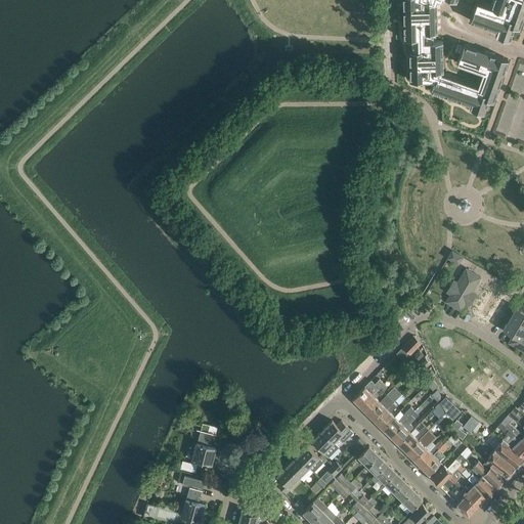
[(523,0),(403,0),(404,38),(412,38),(412,49),(409,49),(410,80),(428,80),(429,80),(434,81),(431,89),(472,103),(470,107),(484,113),(489,98),(493,100),(509,58),(494,53),(494,54),(485,51),(464,44),(457,62),(483,72),(478,85),(442,72),(442,71),(443,71),(443,40),(436,40),(436,32),(438,31),(437,2),(437,0),(441,0),(442,0),(454,0),(456,0),(493,0),(491,6),(477,1),(471,19),(497,30),(495,34),(510,39),(515,26),(519,28),(523,12),(523,0)]
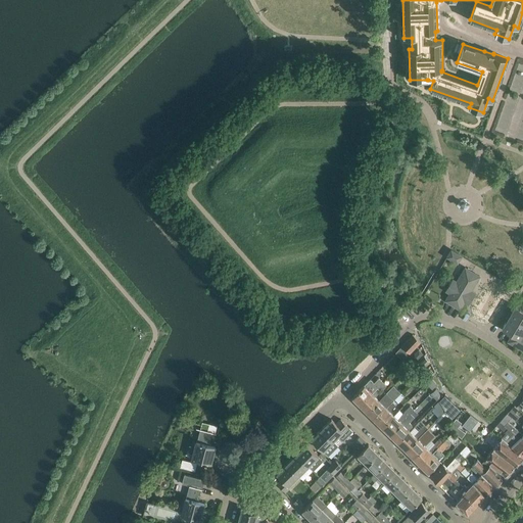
[(458,207),(460,210),(463,212),(466,211),(469,209),(471,206),(470,203),(468,200),(465,199),(462,199),(459,201),(458,204),(458,207)]
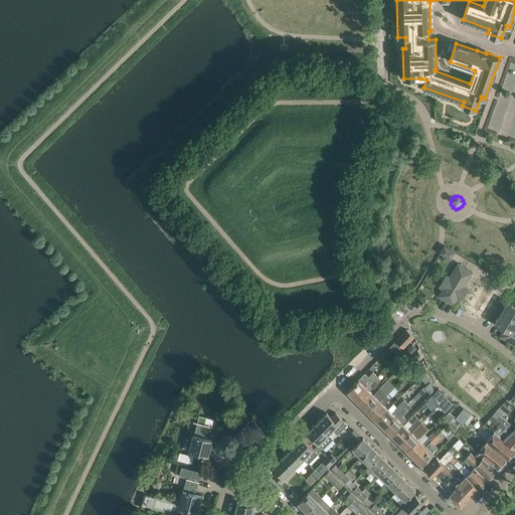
[(445,245),(441,252),(443,253),(451,260),(455,251),(445,245)]
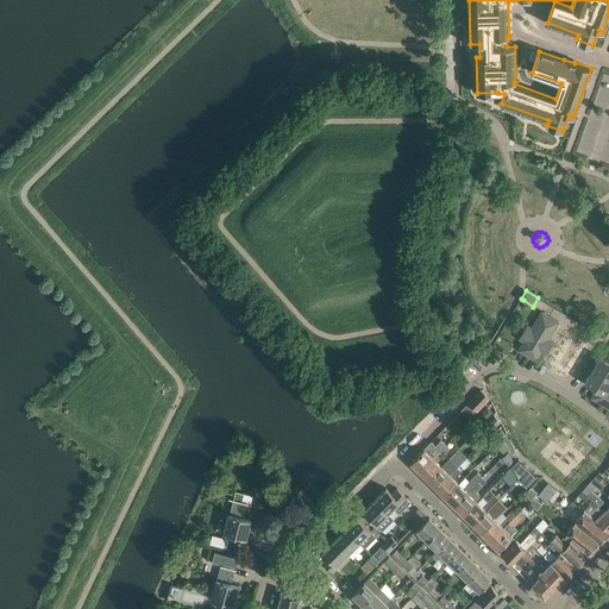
[(519,349),(519,350),(537,360),(544,346),(548,350),(554,340),(550,338),(559,321),(541,311),(532,327),(527,325),(522,333),(527,337),(523,341),(527,343),(522,351),(519,349)]
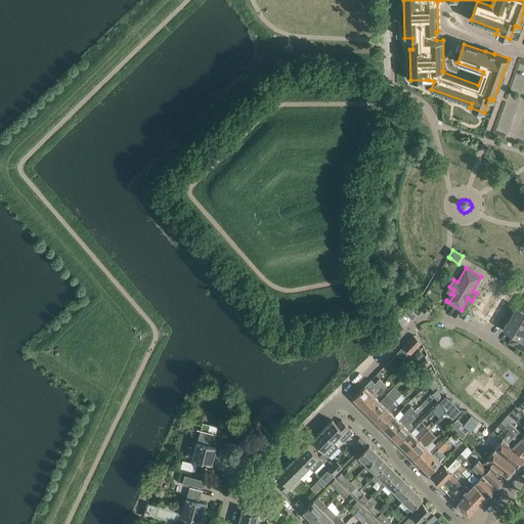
[(523,350),(523,306),(523,309),(517,306),(504,329),(513,335),(509,342),(523,350)]
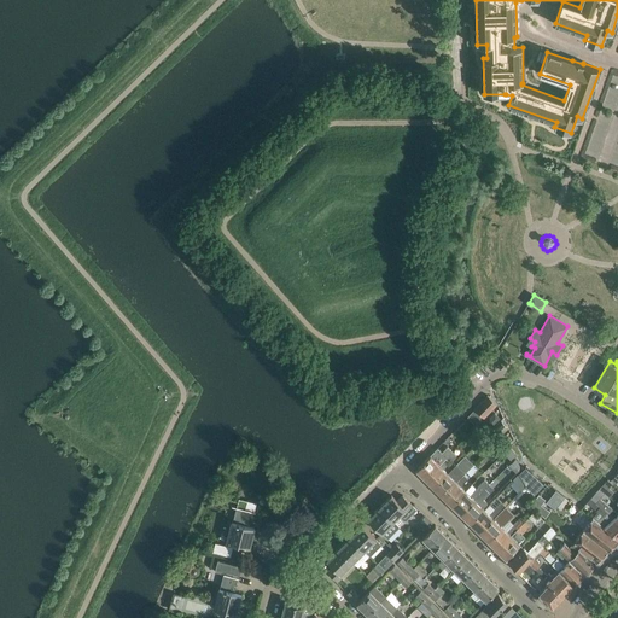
[(476,408),(484,417),(497,404),(488,396),(476,408)]
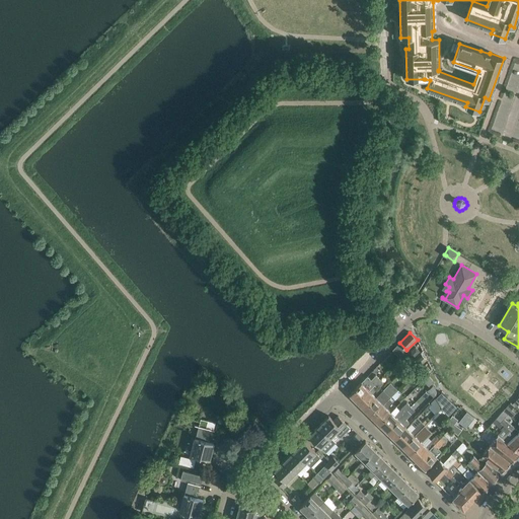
[(411,355),(414,358),(420,352),(416,347),(411,351),(411,355)]
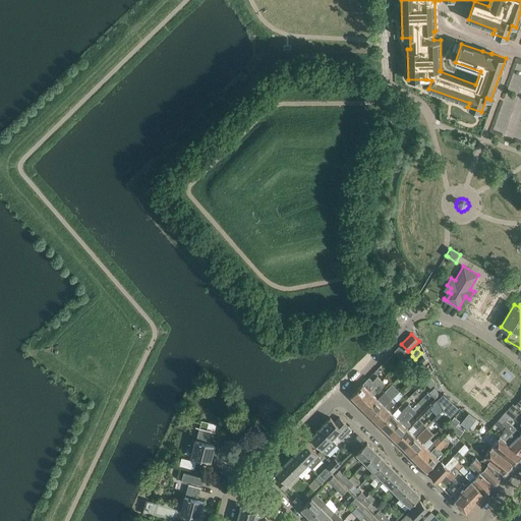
[(424,366),(419,360),(415,363),(420,370),(424,366)]
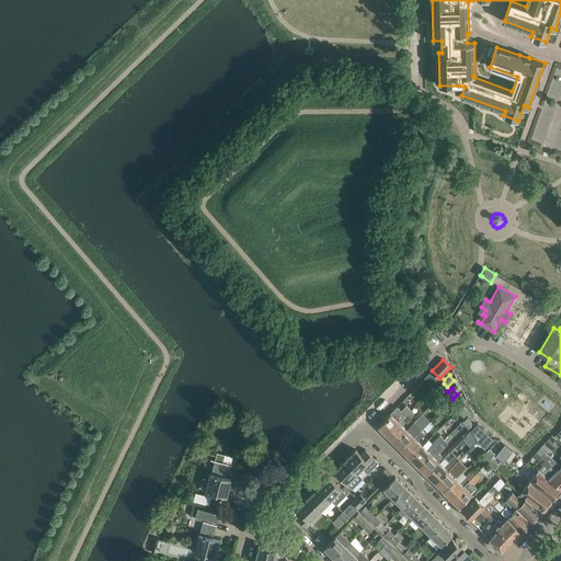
[(460,393),(451,401),(458,408),(466,400),(460,393)]
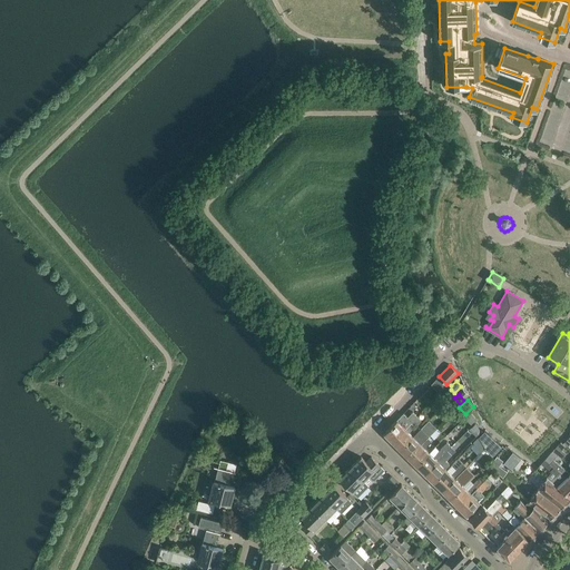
[(391,439),(393,442),(399,436),(397,434),(403,430),(404,431),(418,416),(413,411),(408,416),(404,413),(383,434),(389,440),(391,439)]
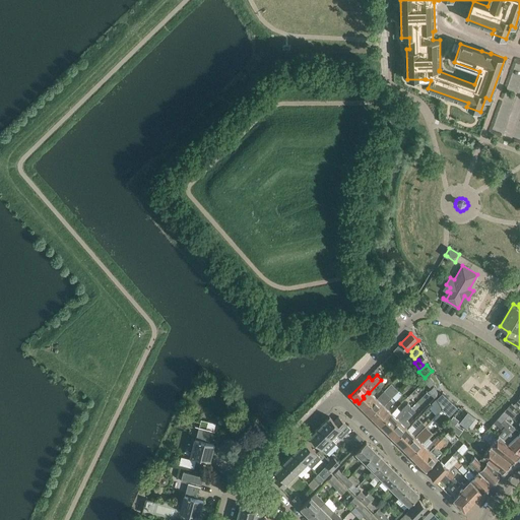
[(425,382),(430,387),(435,382),(430,377),(425,382)]
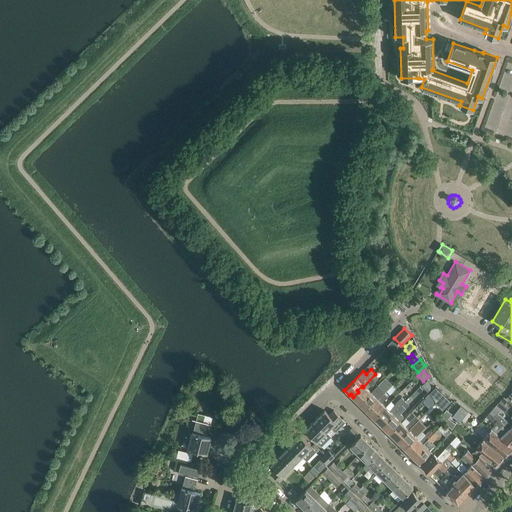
[(354,400),(359,405),(371,393),(367,388),(373,383),(379,377),(375,374),(363,387),(362,386),(357,390),(358,392),(353,397),(355,398),(354,400)]
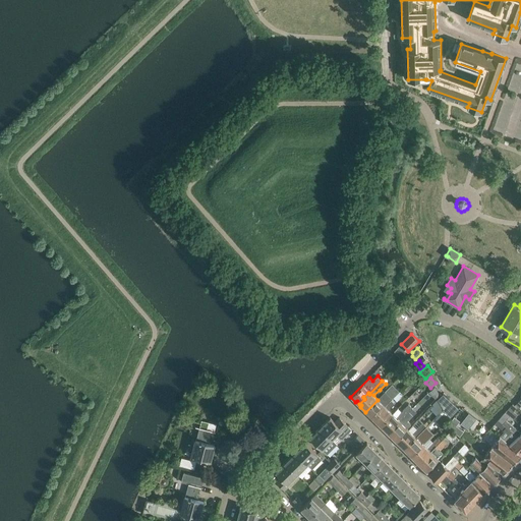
[(429,392),(435,399),(438,397),(439,393),(435,387),(429,392)]
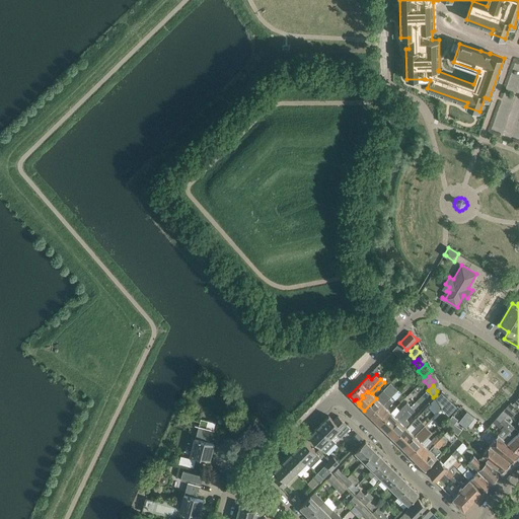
[(370,414),(373,417),(378,411),(377,410),(381,405),(382,406),(386,402),(390,398),(391,397),(384,389),(376,398),(364,411),(369,416),(370,414)]
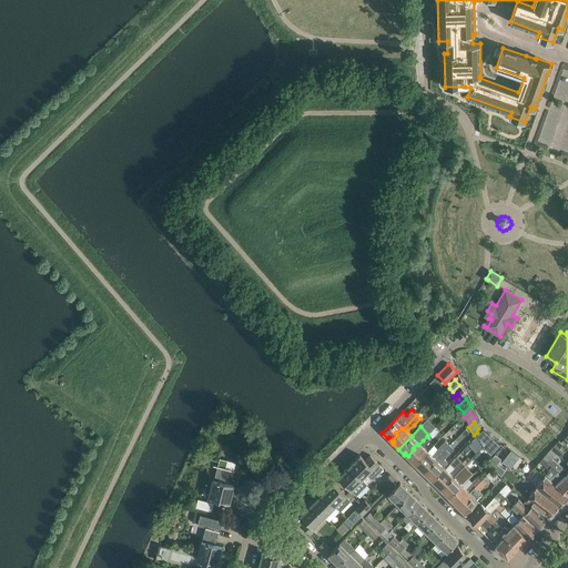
[(479,433),(486,438),(489,435),(483,429),(479,433)]
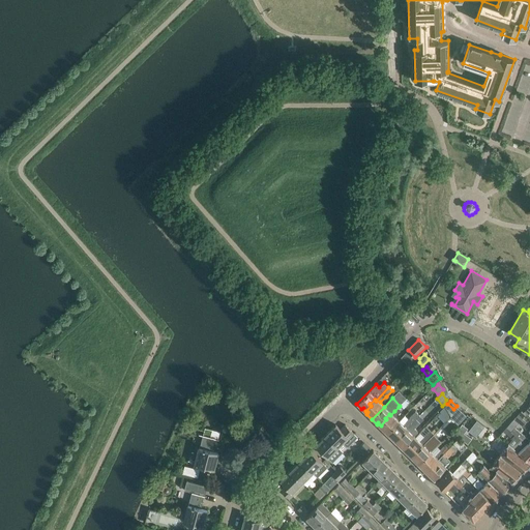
[(440,411),(448,419),(451,416),(445,406),(440,411)]
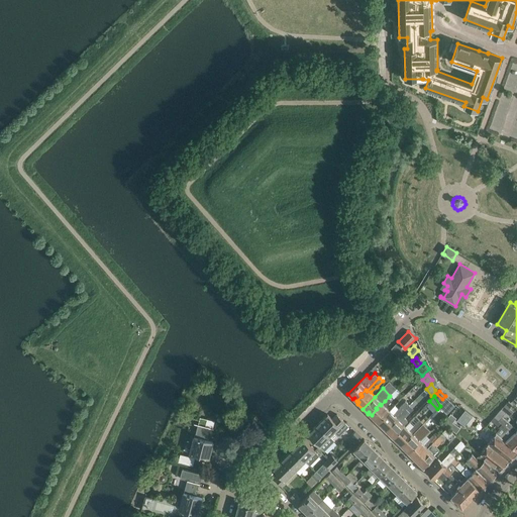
[(372,418),(378,423),(390,411),(385,406),(392,400),(389,397),(381,405),(380,404),(376,408),(377,409),(372,415),(374,417),(372,418)]
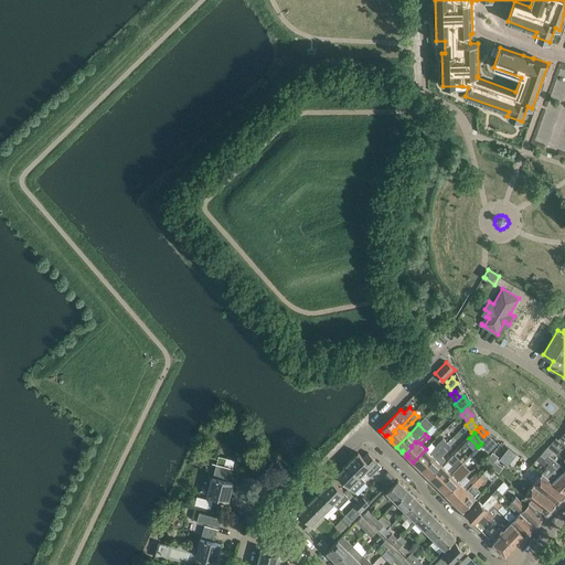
[(419,467),(423,470),(428,464),(427,462),(432,458),(433,458),(437,454),(444,446),(447,441),(444,438),(435,446),(433,443),(426,449),(413,462),(417,468),(419,467)]
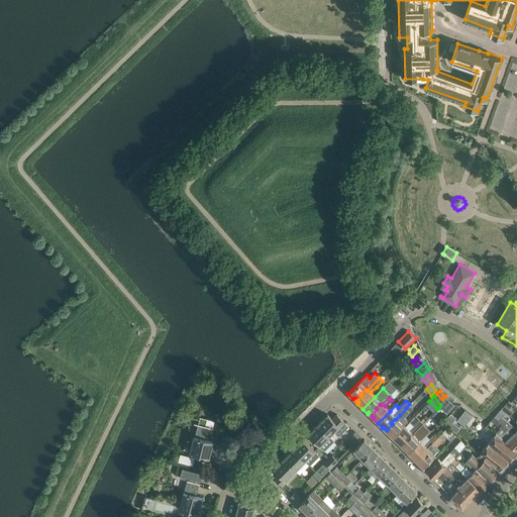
[(513,406),(509,403),(502,411),(506,414),(513,406)]
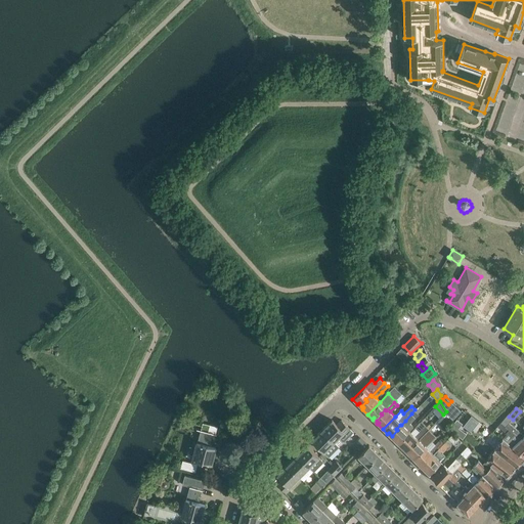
[(397,430),(392,436),(393,437),(392,438),(397,443),(413,427),(409,423),(416,418),(411,413),(405,421),(401,425),(400,425),(396,429),(397,430)]
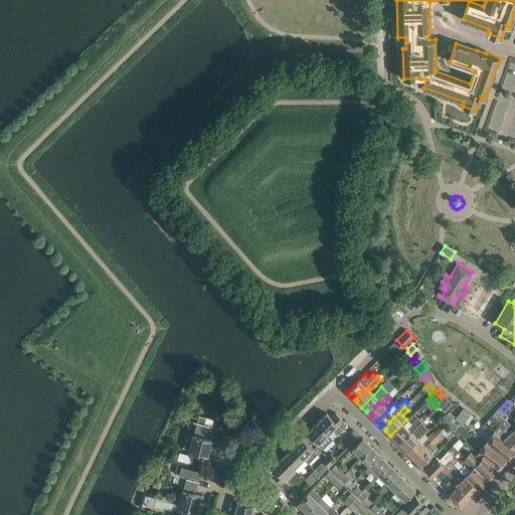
[(464,408),(457,417),(463,421),(470,413),(464,408)]
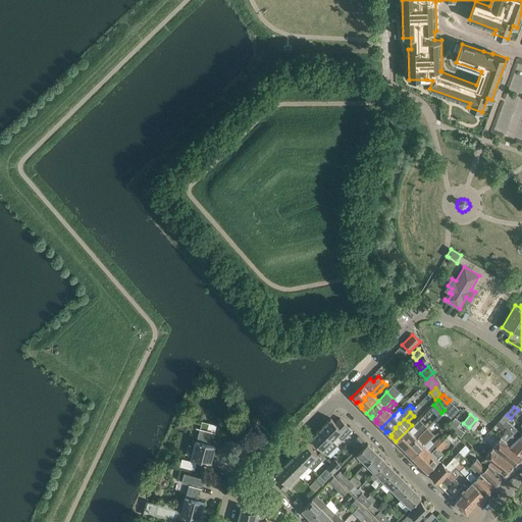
[(331,418),(321,428),(332,439),(333,439),(337,435),(342,440),(353,430),(349,426),(341,418),(335,422),(331,418)]
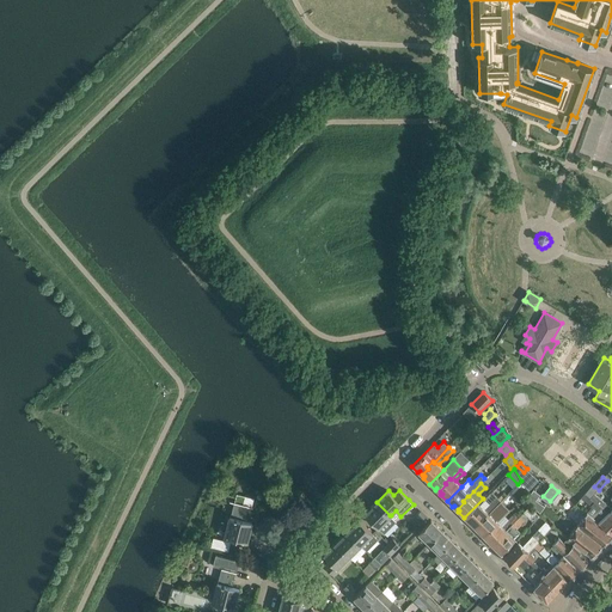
[(534,490),(528,499),(534,503),(536,501),(540,495),(534,490)]
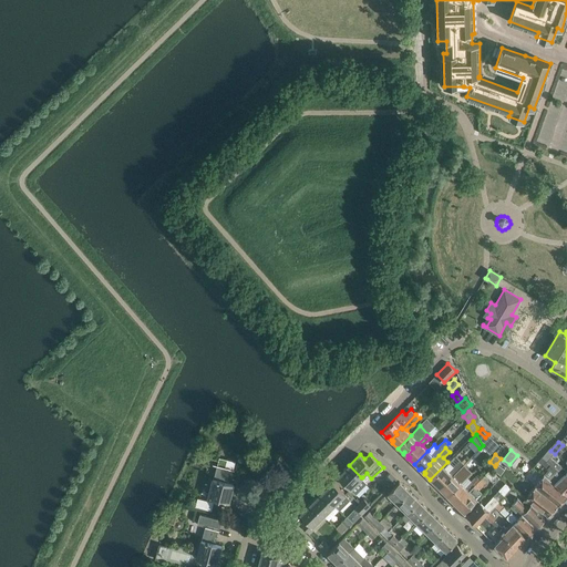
[(556,470),(555,471),(557,472),(566,480),(566,470),(552,457),(547,461),(556,470)]
